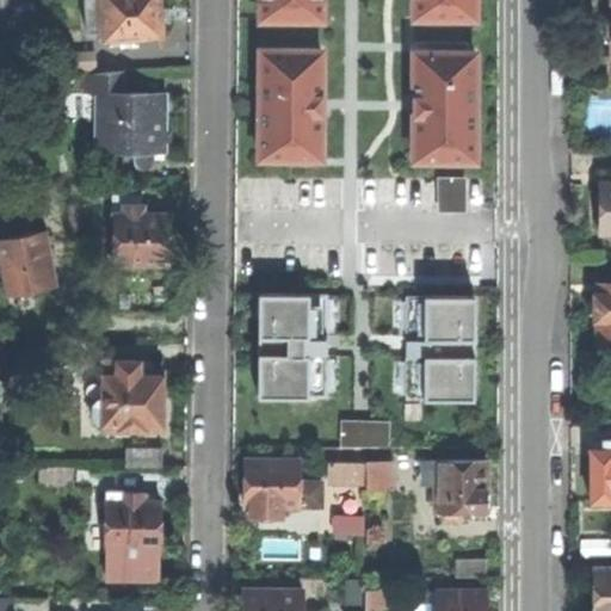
[(104,41),(161,37),(160,7),(159,0),(85,0),(87,35),(103,35),(104,41)]
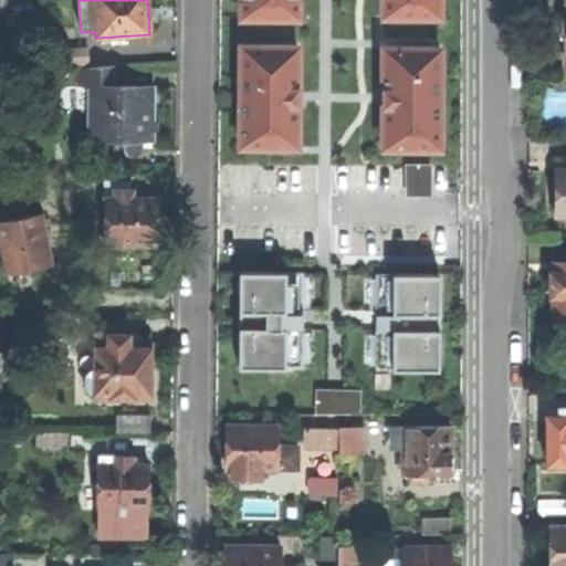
[(242,0),(242,18),(299,18),(297,0),(242,0)]
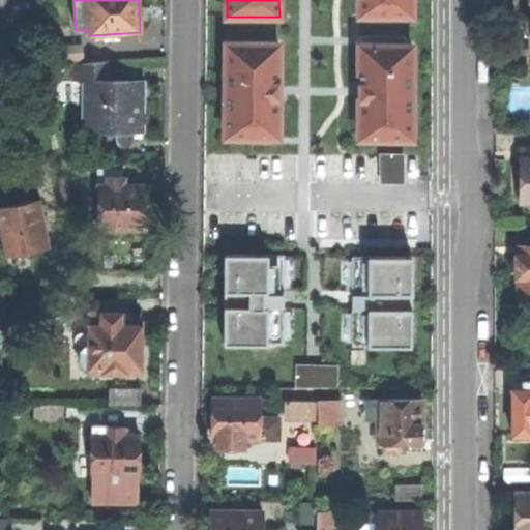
[(358,0),(359,15),(411,15),(411,0),(358,0)]
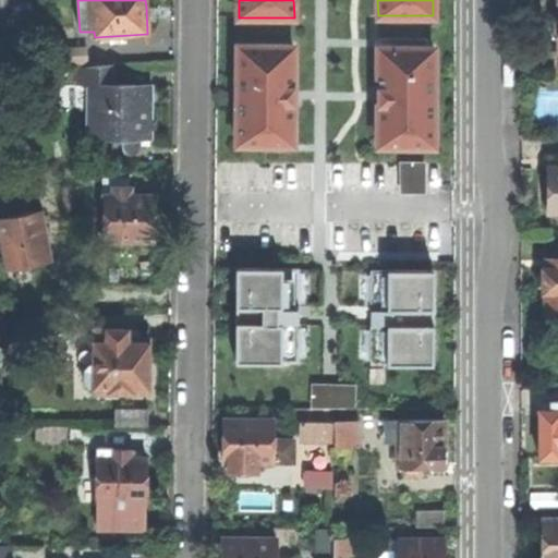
[(293,97),(293,47),(238,46),(237,144),(292,145),(293,97)]
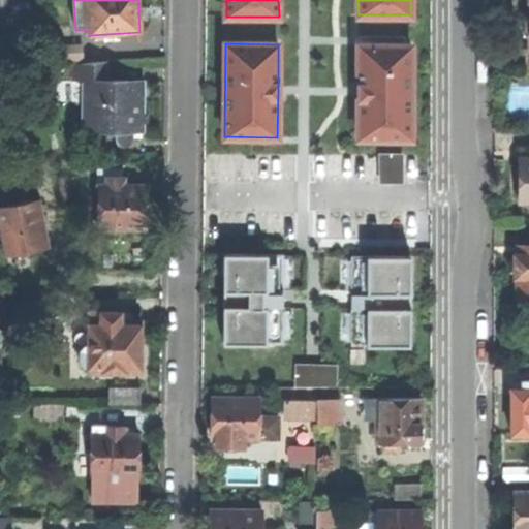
[(359,138),(411,139),(411,47),(359,45),(359,89),(359,138)]
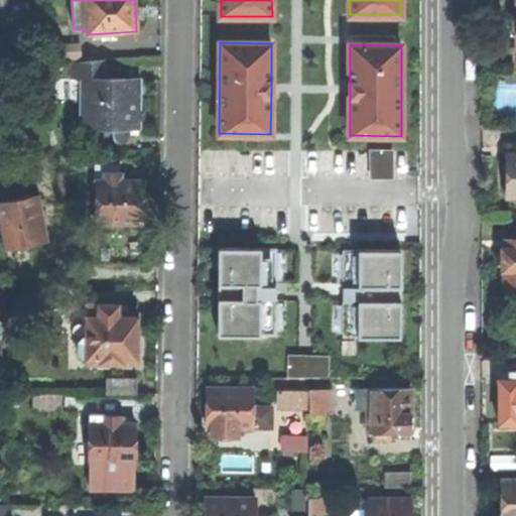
[(71,80),(90,80),(106,80),(106,60),(71,63),(71,80)]
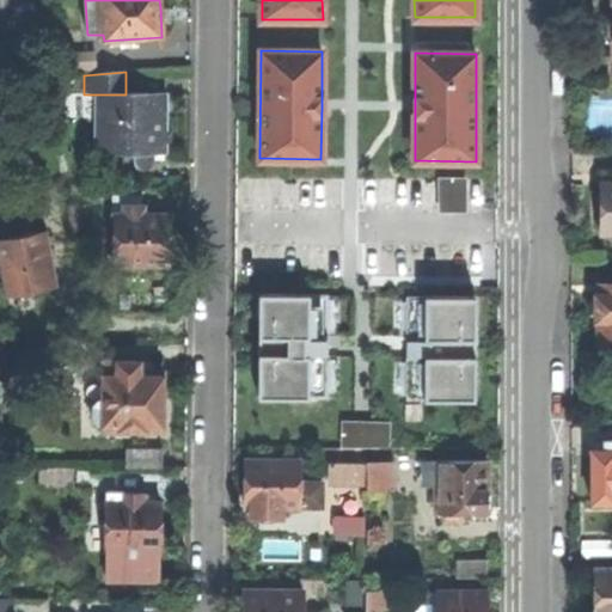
[(126,95),(106,95),(106,118),(97,118),(96,151),(133,152),(134,158),(134,161),(138,165),(144,167),(150,166),(154,161),(154,145),(165,145),(165,141),(172,141),(171,132),(165,132),(165,115),(166,95),(126,95)]
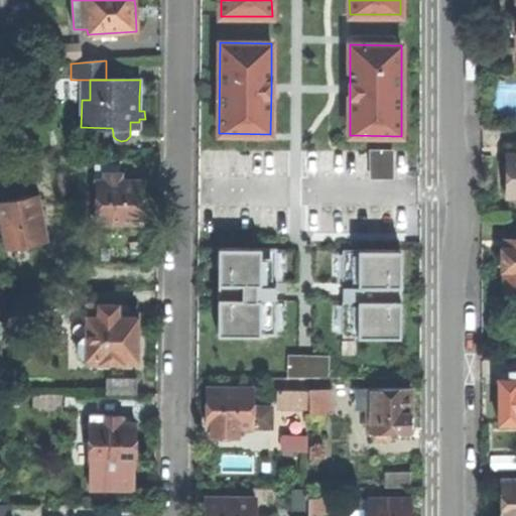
[(399,174),(398,146),(373,147),(374,175),(399,174)]
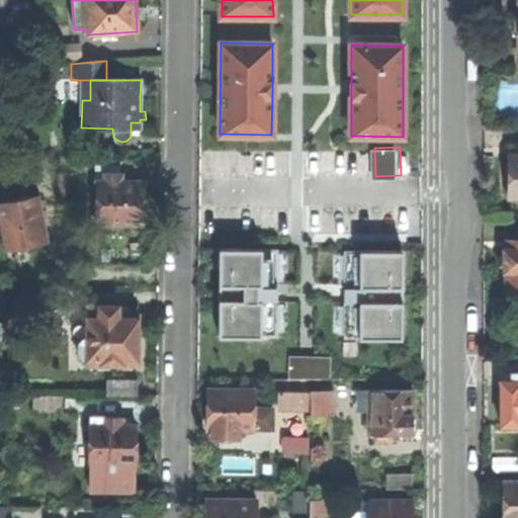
[(69,170),(84,171),(85,160),(69,160),(69,170)]
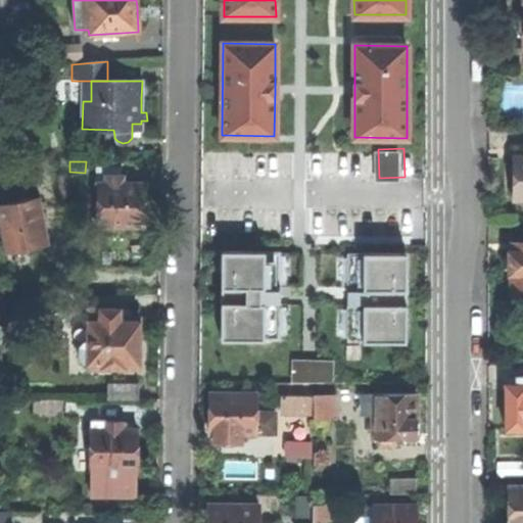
[(106,184),(98,184),(98,226),(145,227),(145,208),(145,185),(122,184),(122,177),(106,177),(106,184)]
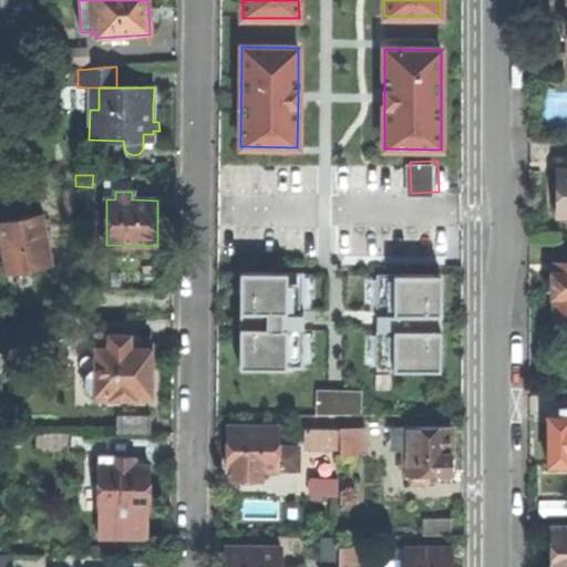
[(35,269),(53,266),(49,246),(54,246),(48,213),(0,223),(0,243),(7,275),(35,269)]
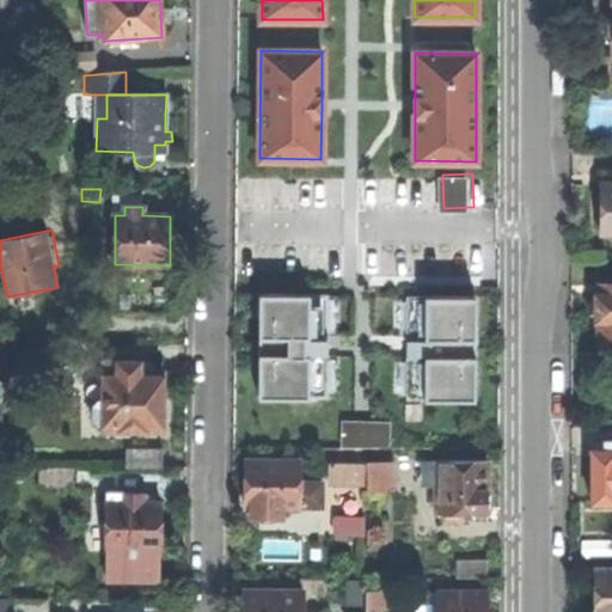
[(63,286),(59,265),(53,265),(57,287),(63,286)]
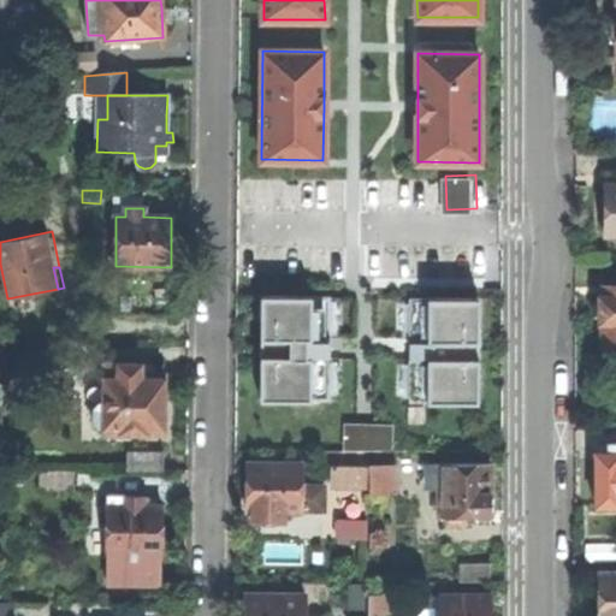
[(604,347),(615,347),(615,285),(603,286),(603,295),(599,295),(599,311),(599,321),(604,321),(604,347)]
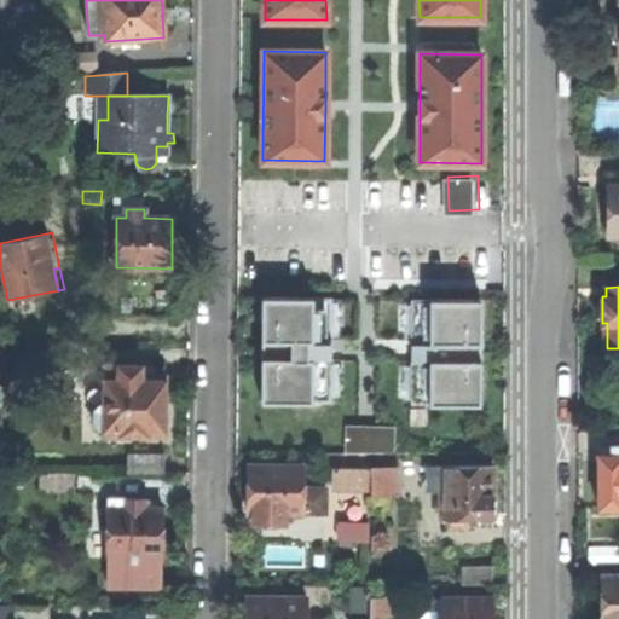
[(331,298),(262,298),(261,401),(331,401),(331,350),(331,298)]
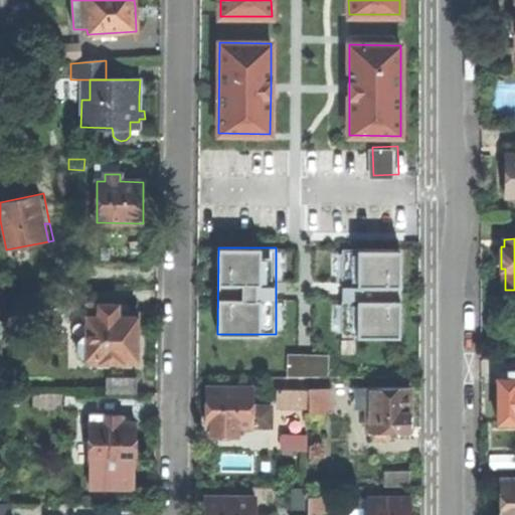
[(399,249),(342,249),(342,253),(342,281),(342,291),(342,304),(342,332),(342,336),(399,336),(399,249)]
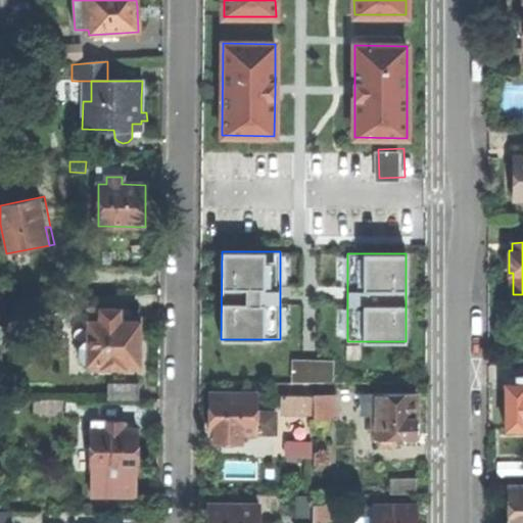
[(119,318),(119,308),(87,308),(87,342),(85,342),(80,347),(79,358),(84,363),(86,363),(87,368),(138,368),(138,341),(139,318),(119,318)]
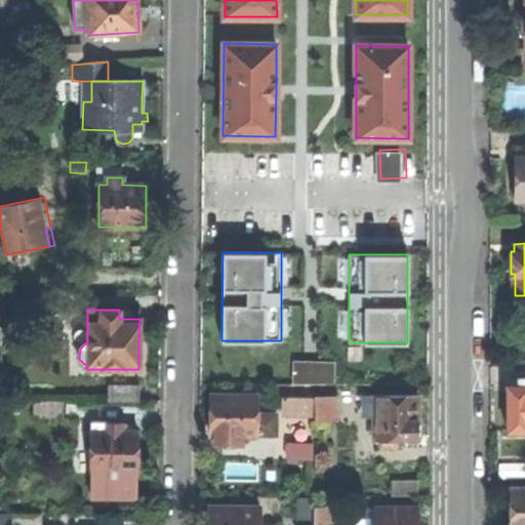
[(0,339),(0,345),(11,342),(9,328),(0,329),(0,339)]
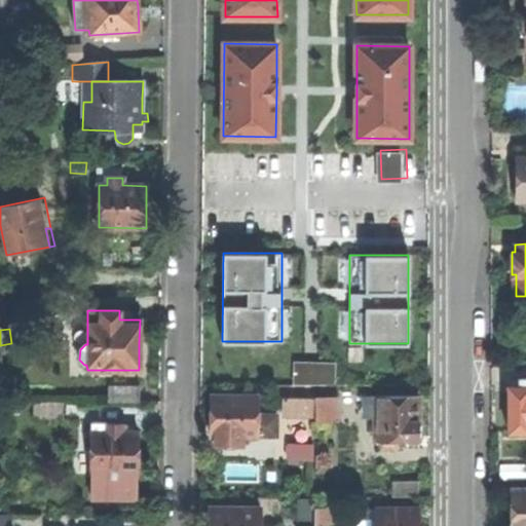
[(296,360),(297,383),(340,382),(339,359),(296,360)]
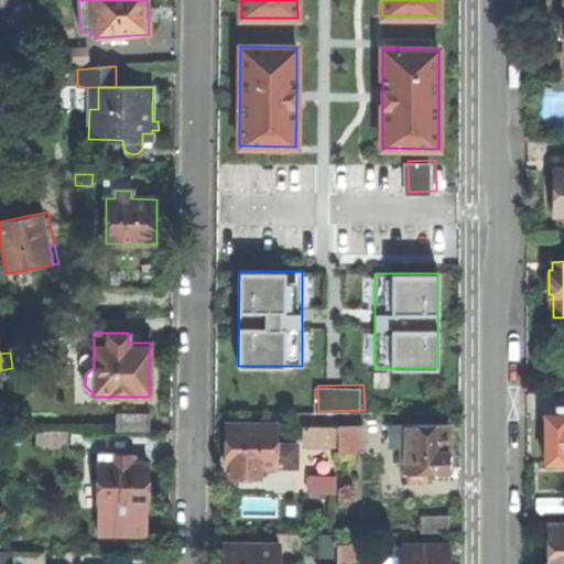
[(546,462),(563,462),(563,414),(546,415),(546,437),(546,462)]
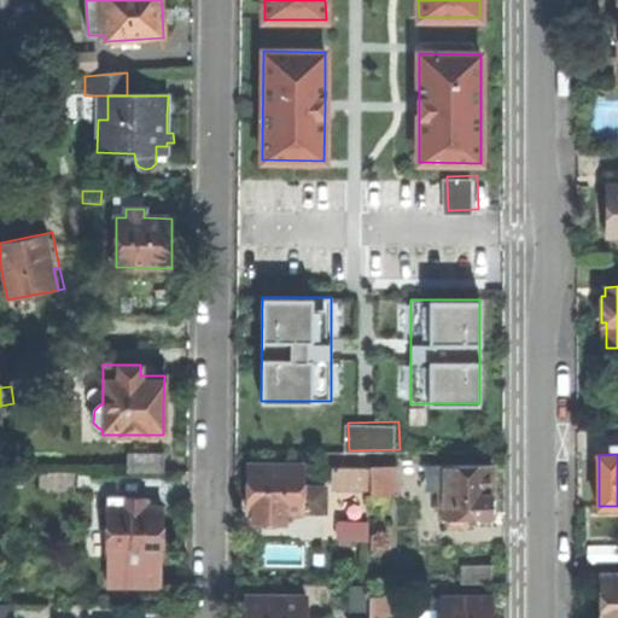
[(128,455),(127,473),(163,474),(164,456),(128,455)]
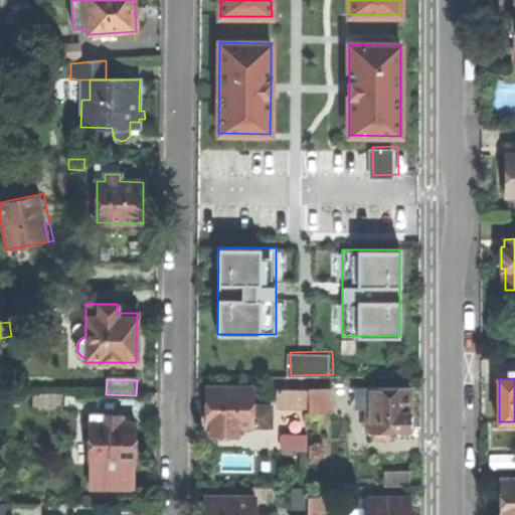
[(409,386),(358,386),(357,406),(367,406),(367,430),(372,430),(372,437),(380,438),(380,431),(409,430),(409,413),(409,386)]
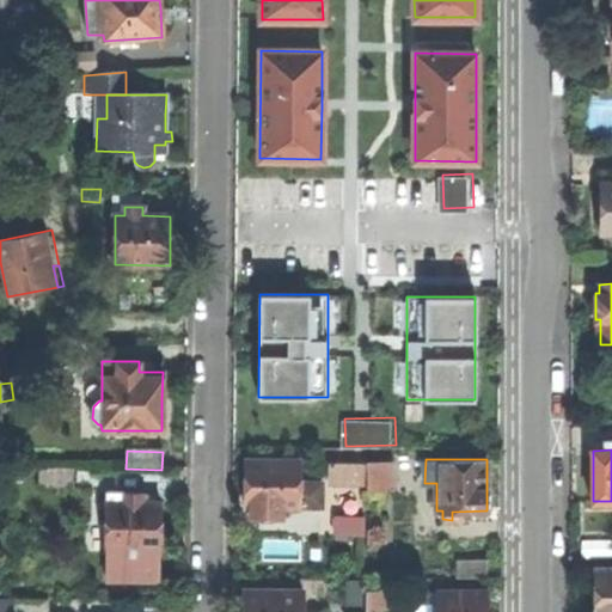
[(282,507),(322,507),(322,482),(300,482),(300,461),(245,460),(245,489),(244,507),(250,507),(250,516),(282,516),(282,507)]
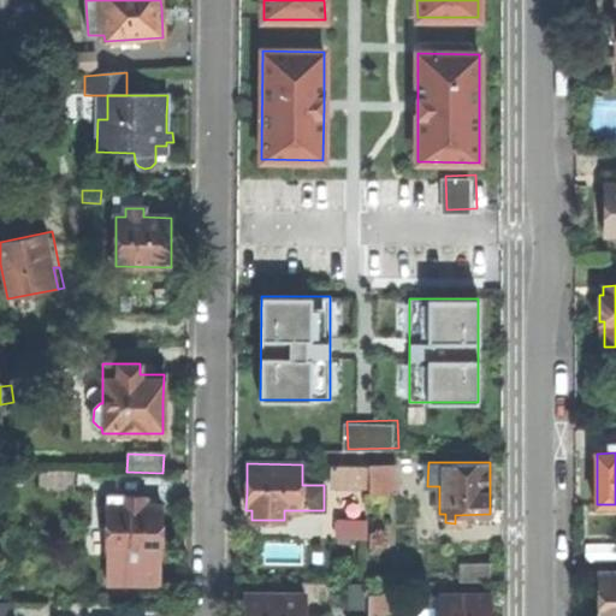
[(331,466),(331,486),(369,486),(369,467),(369,466),(331,466)]
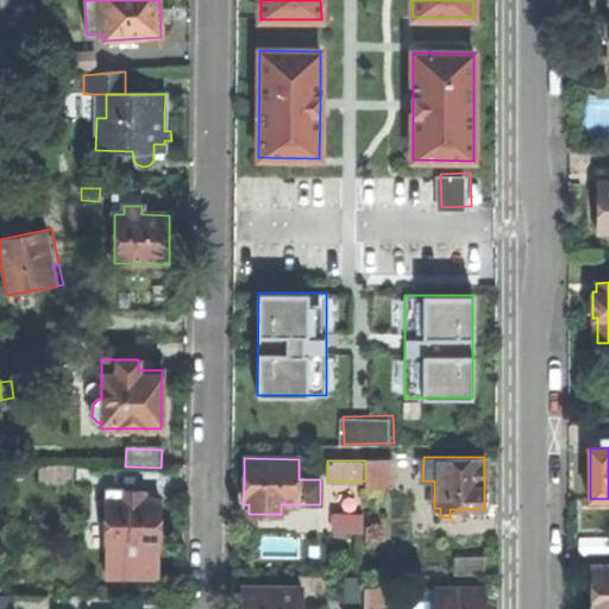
[(389,462),(365,462),(365,481),(365,488),(389,488),(389,462)]
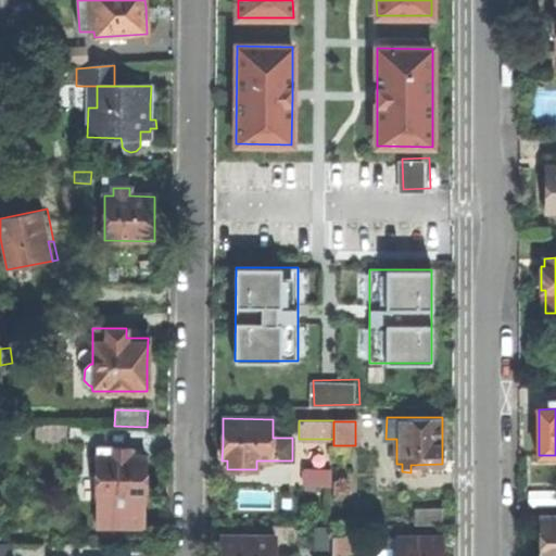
[(68,424),(36,424),(36,442),(68,442),(68,424)]
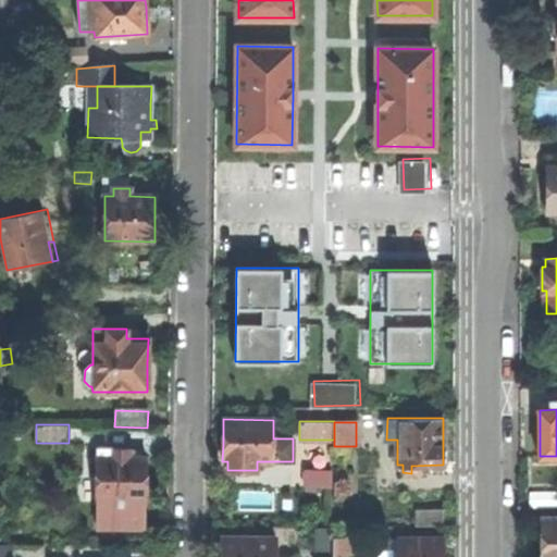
[(130,457),(130,449),(113,449),(113,448),(97,448),(96,500),(146,502),(147,477),(147,458),(130,457)]
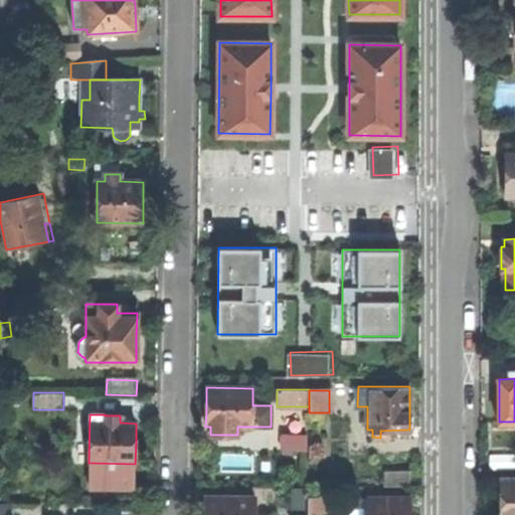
[(282,437),(282,452),(307,452),(307,437),(282,437)]
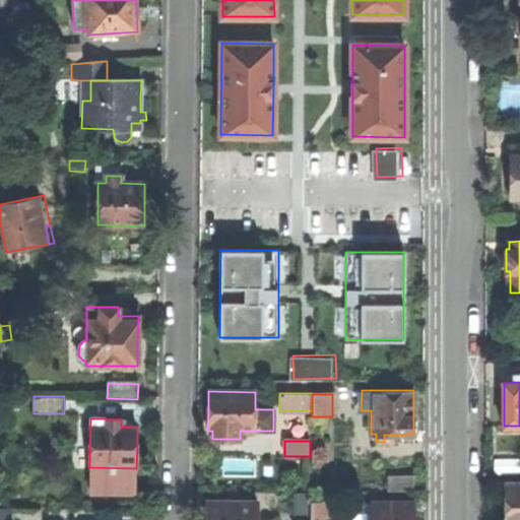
[(413,477),(388,477),(388,493),(413,493),(413,477)]
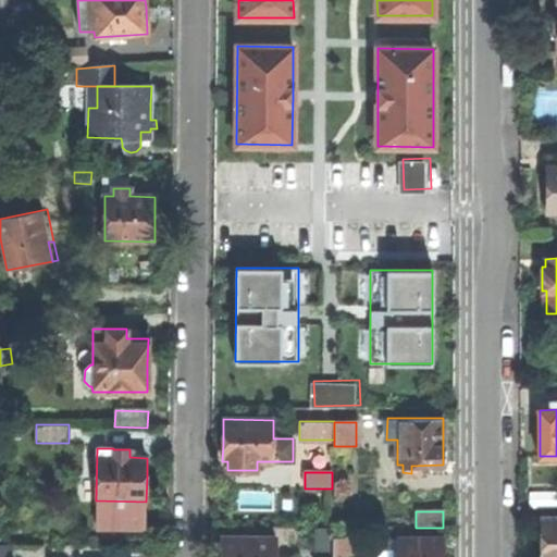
[(541,556),(556,556),(556,518),(541,519),(541,544),(541,556)]
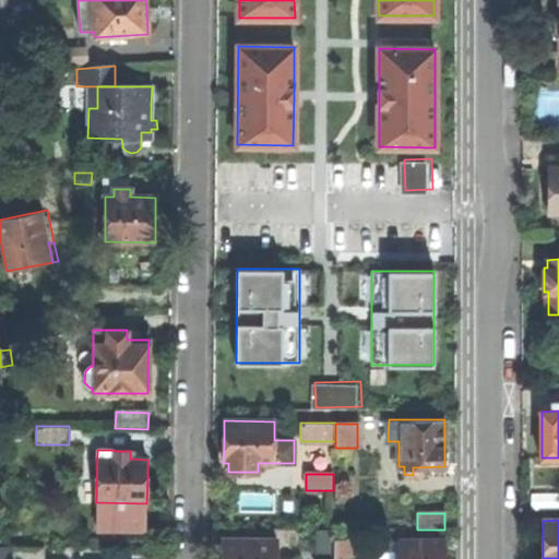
[(319,530),(319,554),(335,554),(335,540),(335,530),(319,530)]
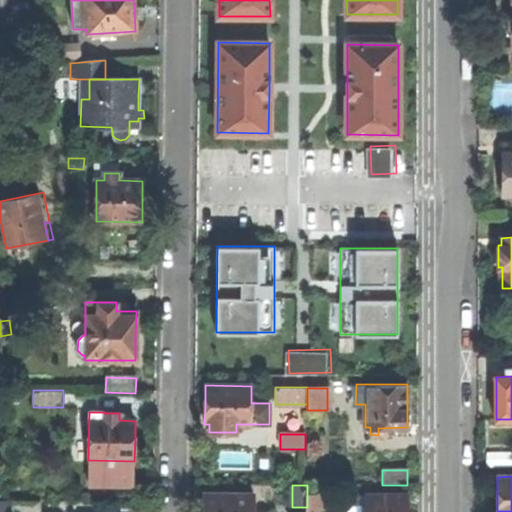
[(252,511),(253,494),(204,494),(203,511),(252,511)]
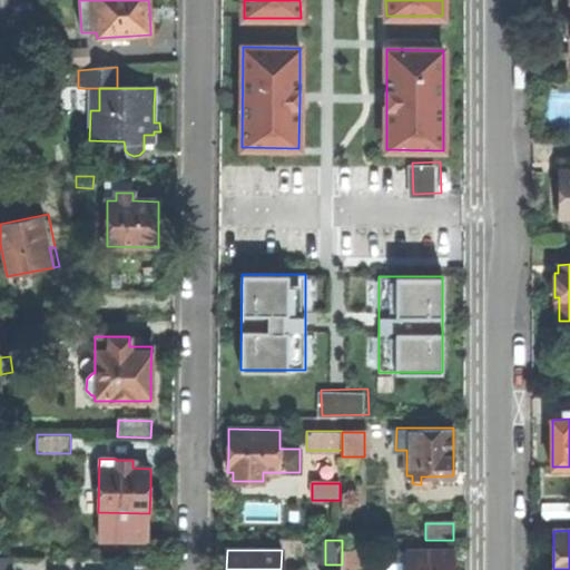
[(357,569),(357,550),(342,551),(342,564),(341,569),(357,569)]
